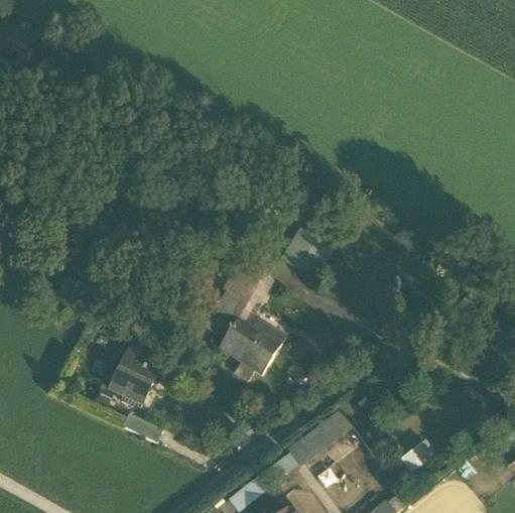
[(315,240),(296,269),(310,277),(329,248),(315,240)]
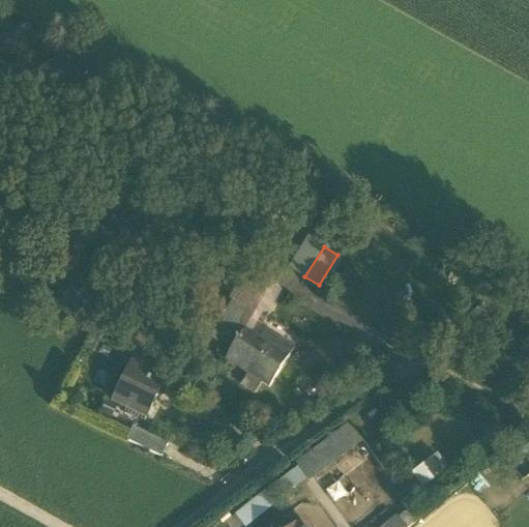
[(232,296),(210,331),(230,345),(242,325),(243,326),(254,310),(232,296)]
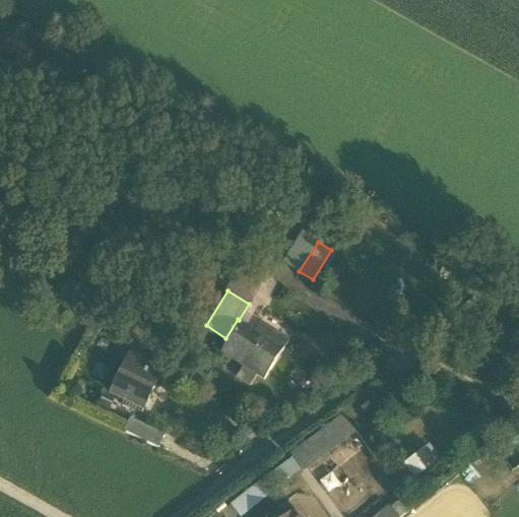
[(239,320),(238,319),(225,338),(218,349),(263,377),(281,347),(239,320)]
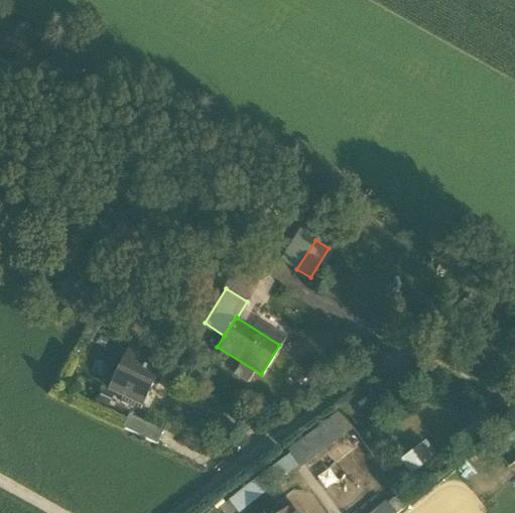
[(148,359),(128,349),(109,389),(141,405),(159,369),(146,363),(148,359)]
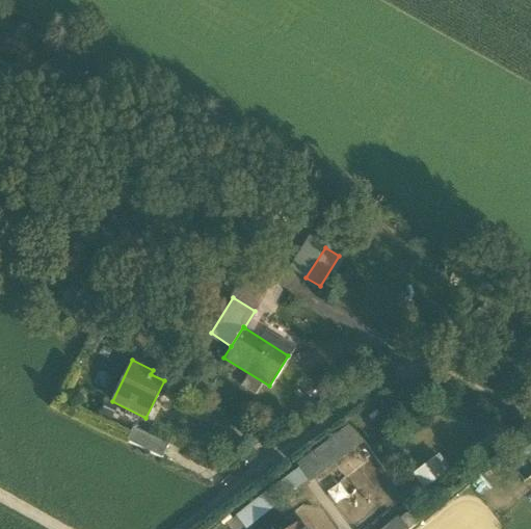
[(127,425),(121,438),(158,456),(164,444),(127,425)]
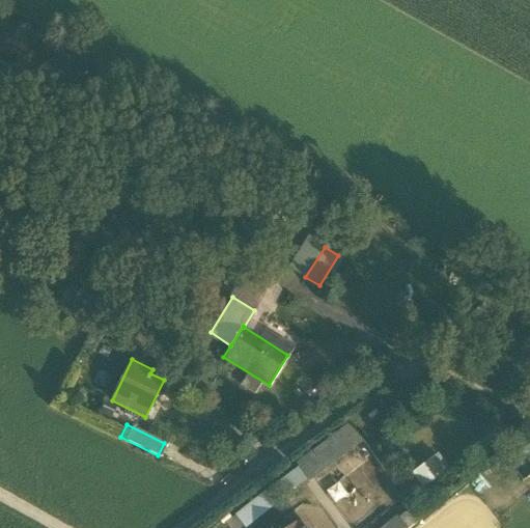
[(339,429),(295,463),(303,474),(346,441),(339,429)]
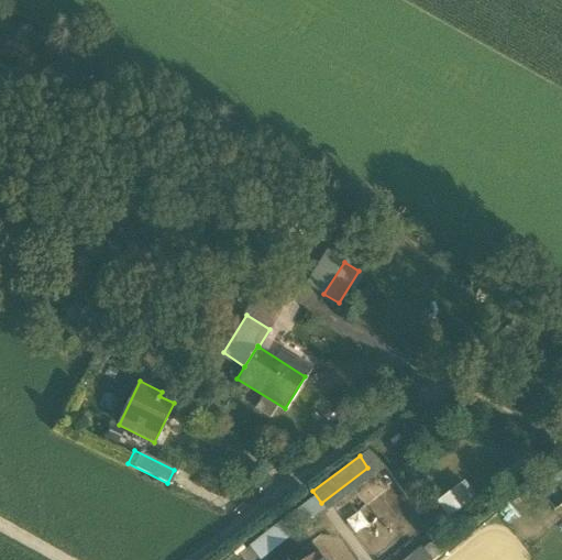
[(428,559),(419,548),(404,559),(428,559)]
